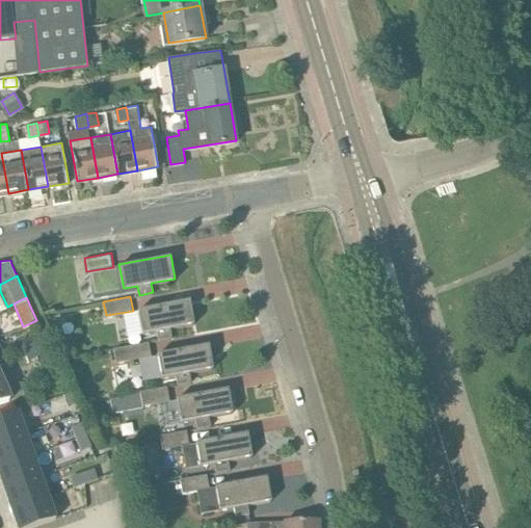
[(160,305),(138,309),(142,332),(157,330),(159,339),(173,337),(170,327),(194,322),(189,299),(160,305)]
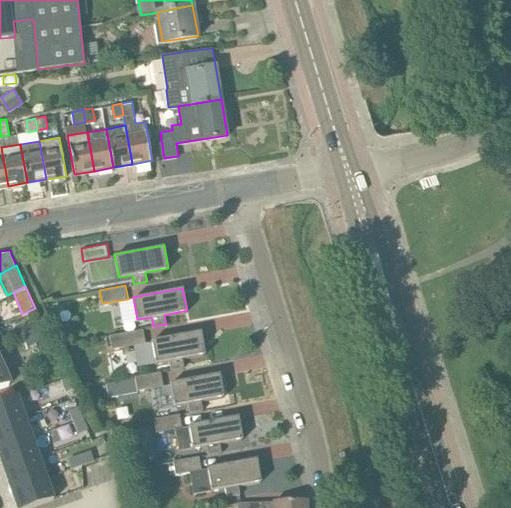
[(19,326),(23,334),(42,324),(38,317),(19,326)]
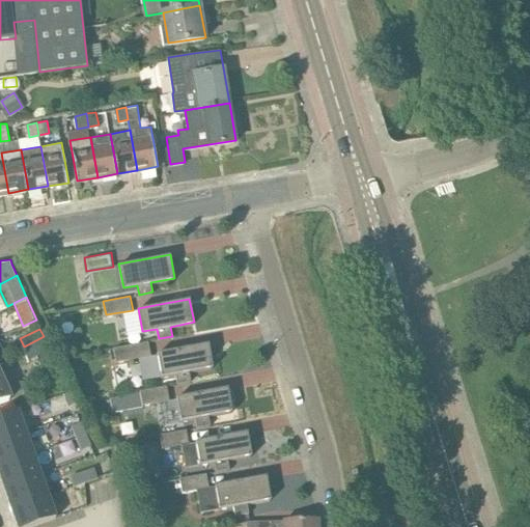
[(44,336),(24,347),(29,358),(50,349),(44,336)]
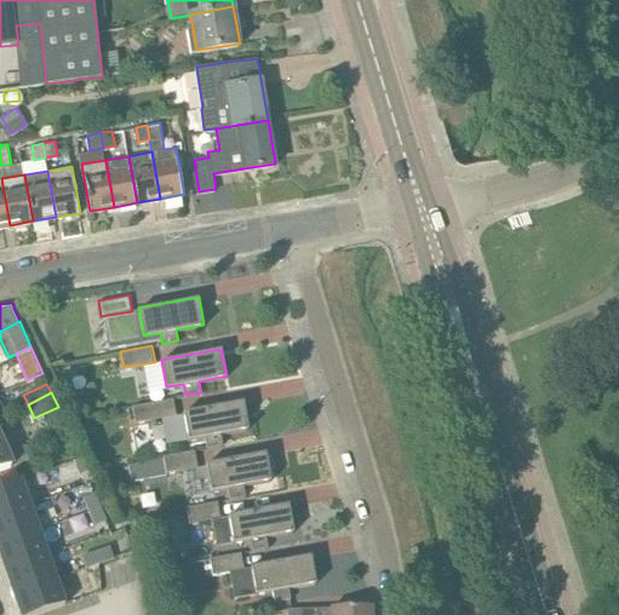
[(177,413),(175,397),(133,404),(137,420),(177,413)]
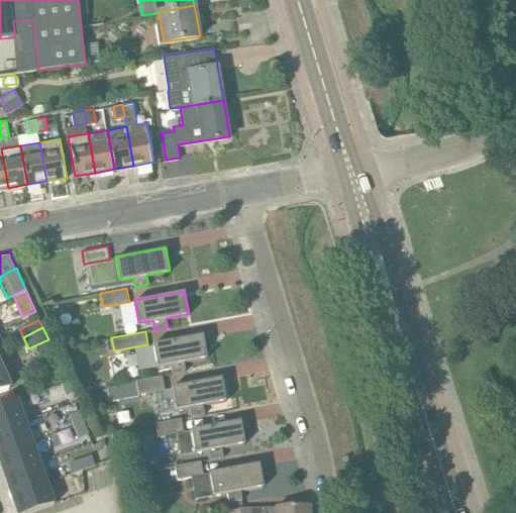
[(203,333),(153,342),(158,366),(172,363),(173,372),(186,370),(185,361),(207,356),(203,333)]
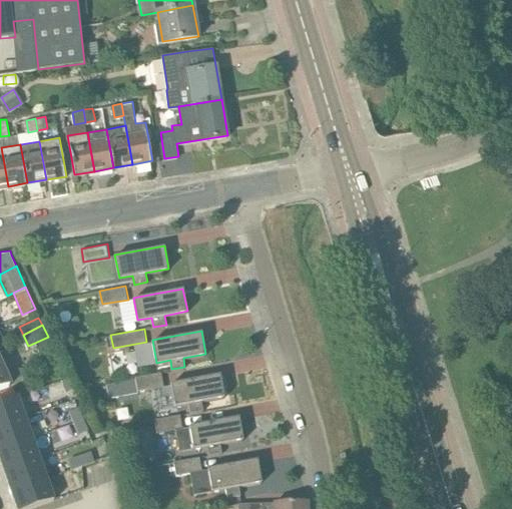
[(0,387),(10,384),(3,368),(11,364),(8,357),(0,360),(0,387)]
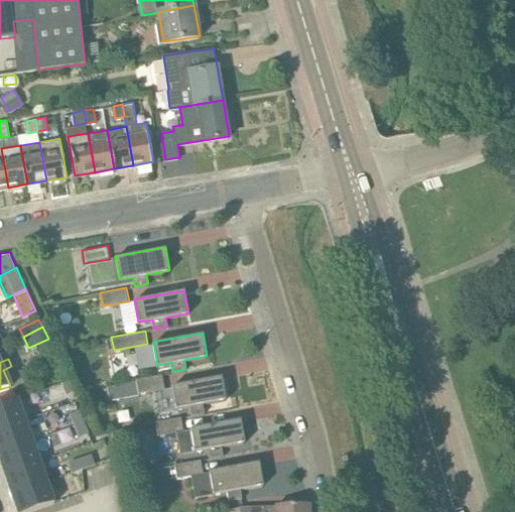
[(165,387),(163,373),(137,378),(139,391),(165,387)]
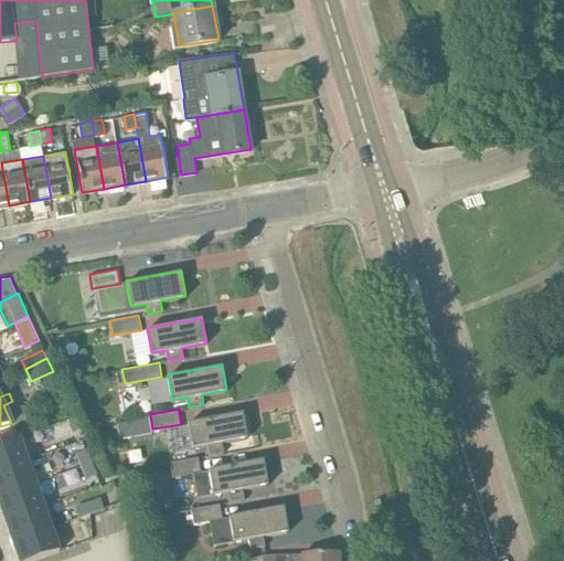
[(243,412),(188,422),(192,446),(208,444),(210,454),(224,452),(222,442),(247,436),(243,412)]
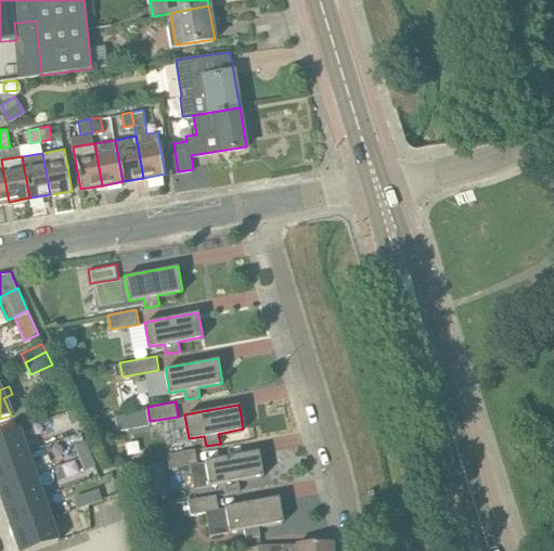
[(77,407),(67,410),(72,422),(81,419),(77,407)]
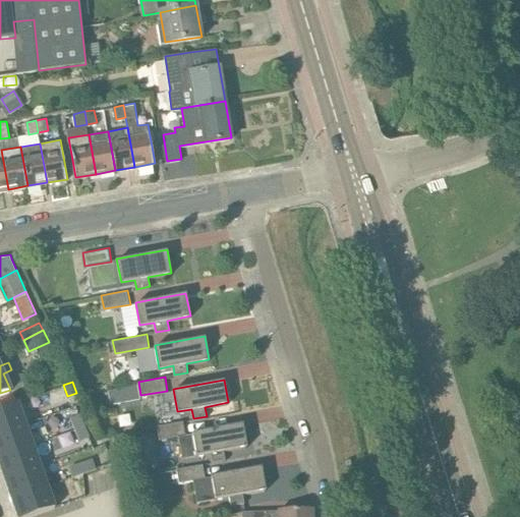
[(123,386),(108,388),(110,402),(125,399),(123,386)]
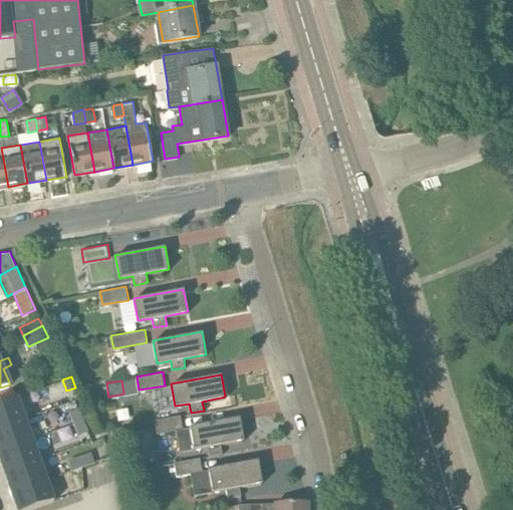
[(17,395),(0,401),(0,424),(25,416),(17,395)]
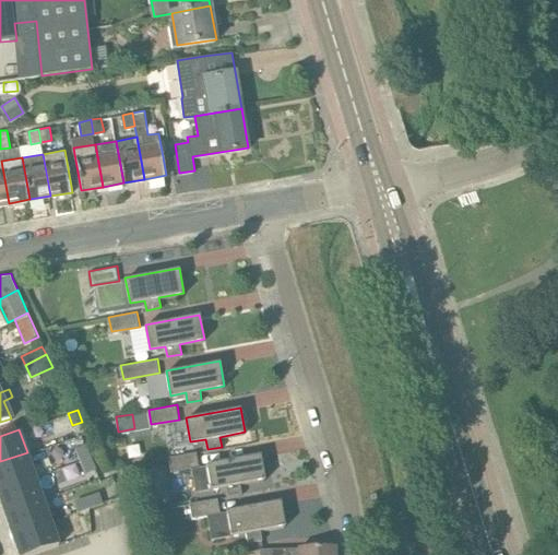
[(91,455),(86,443),(75,447),(81,459),(91,455)]
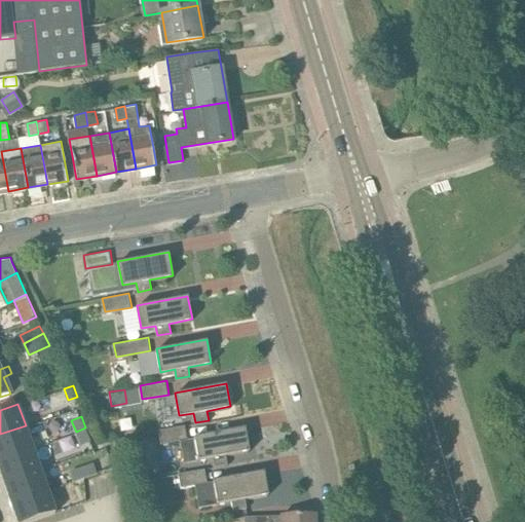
[(188,438),(185,424),(159,430),(162,443),(188,438)]
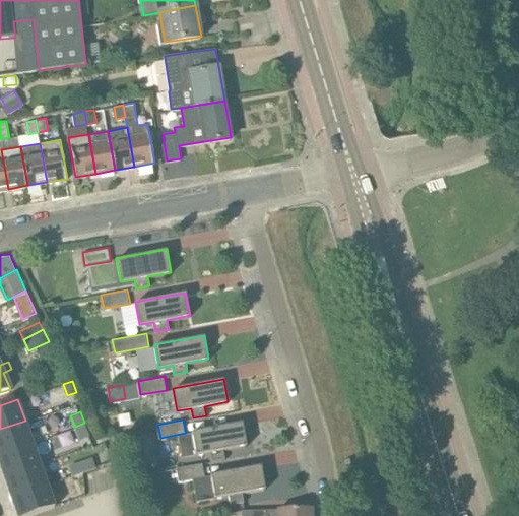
[(25,421),(0,429),(0,452),(33,442),(25,421)]
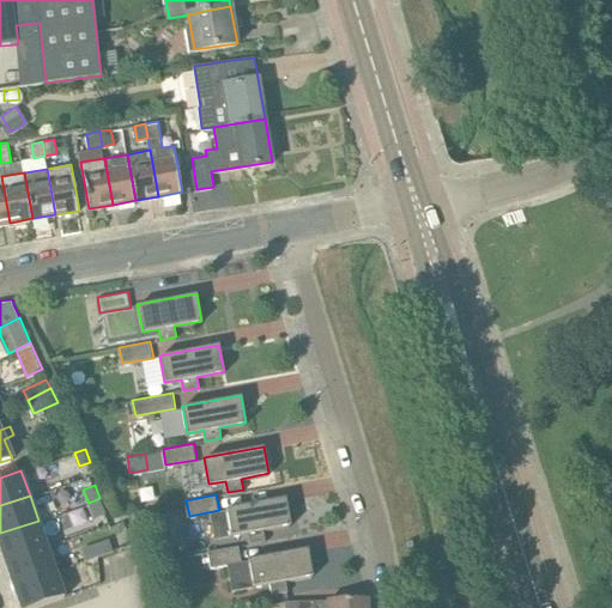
[(286,497),(226,508),(231,535),(248,532),(250,543),(266,540),(264,529),(291,524),(286,497)]
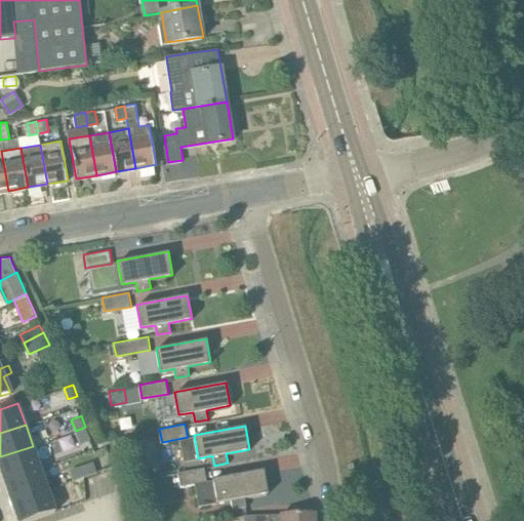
[(85,427),(76,431),(81,442),(90,438),(85,427)]
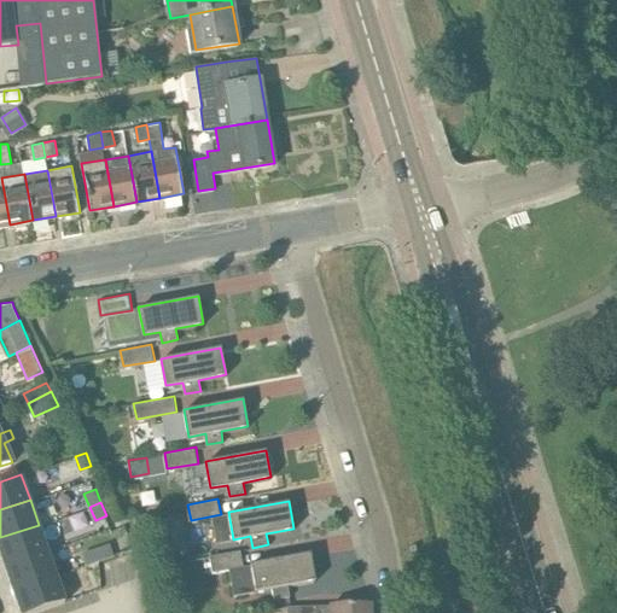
[(39,525),(0,537),(0,553),(4,565),(47,549),(39,525)]
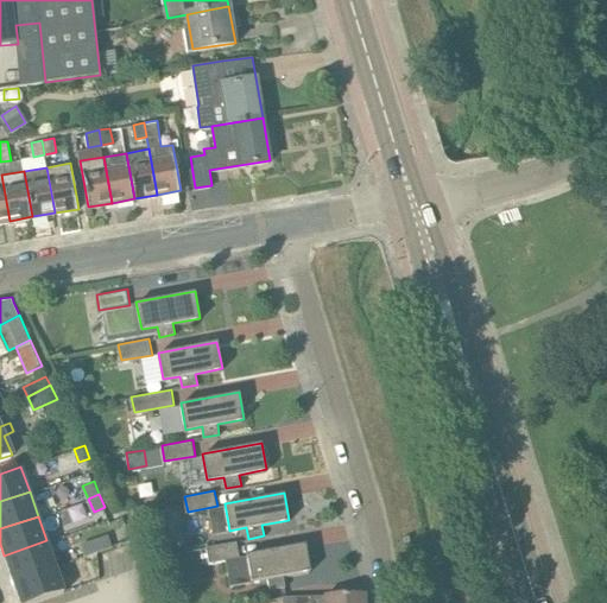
[(108,533),(94,538),(99,550),(112,545),(108,533)]
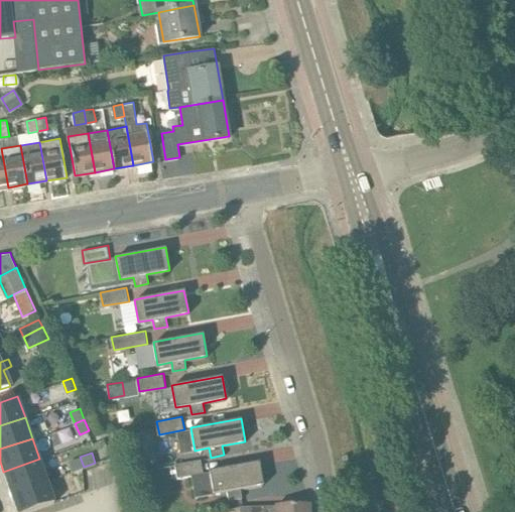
[(69,461),(72,471),(84,467),(80,457),(69,461)]
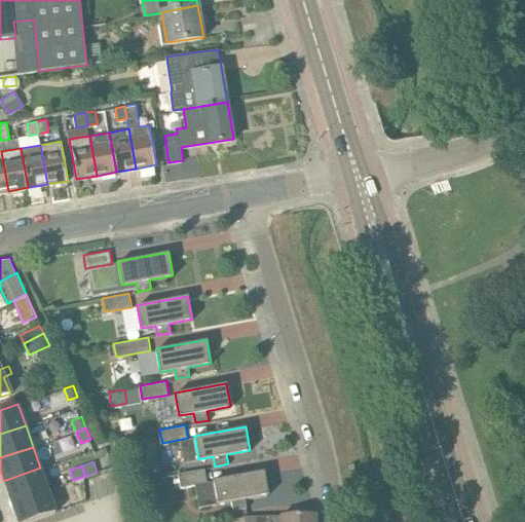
[(40,468),(3,481),(11,502),(48,489),(40,468)]
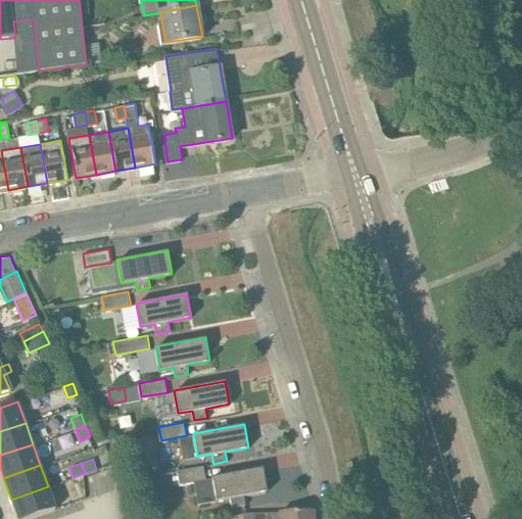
[(207,478),(204,465),(179,469),(181,483),(207,478)]
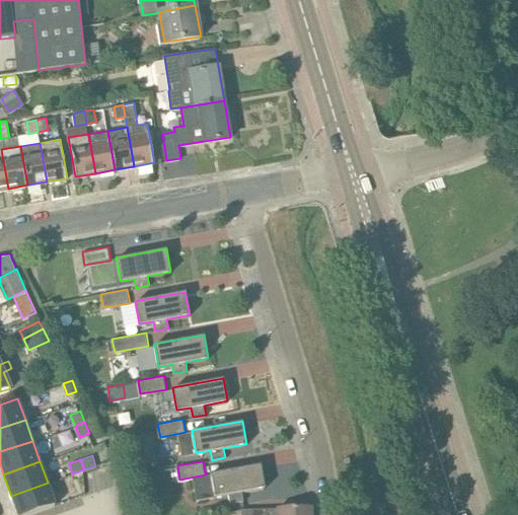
[(266,487),(262,463),(211,472),(215,496),(229,493),(231,502),(244,500),(242,491),(266,487)]
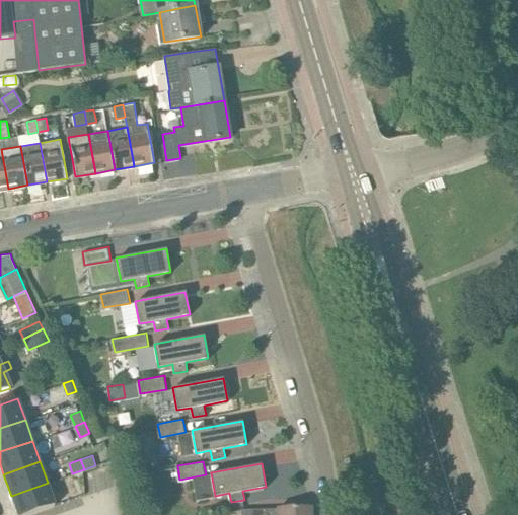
[(74,490),(76,500),(88,497),(82,474),(58,481),(62,494),(74,490)]
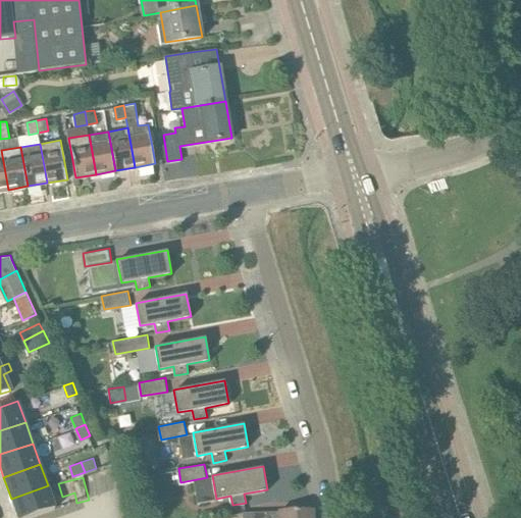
[(48,485),(11,499),(17,517),(22,517),(55,507),(48,485)]
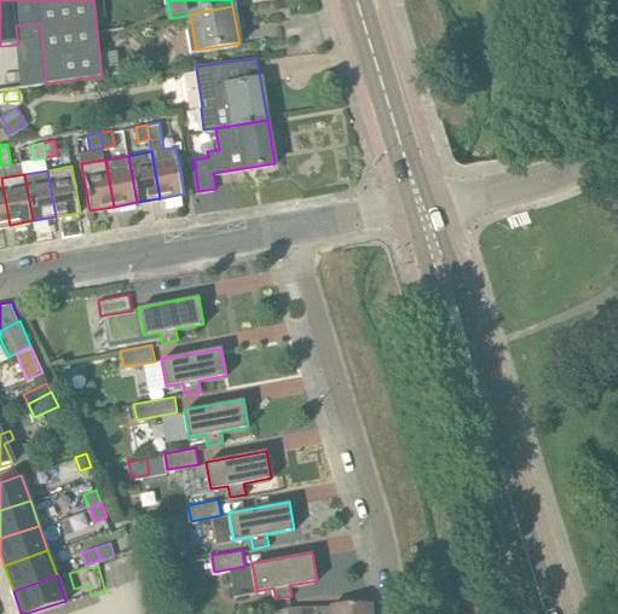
[(371,613),(371,603),(289,604),(288,613),(371,613)]
